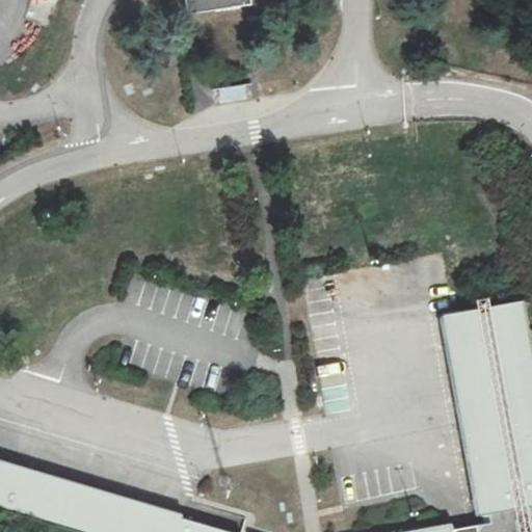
[(30,0),(29,12),(52,17),(54,0),(30,0)]
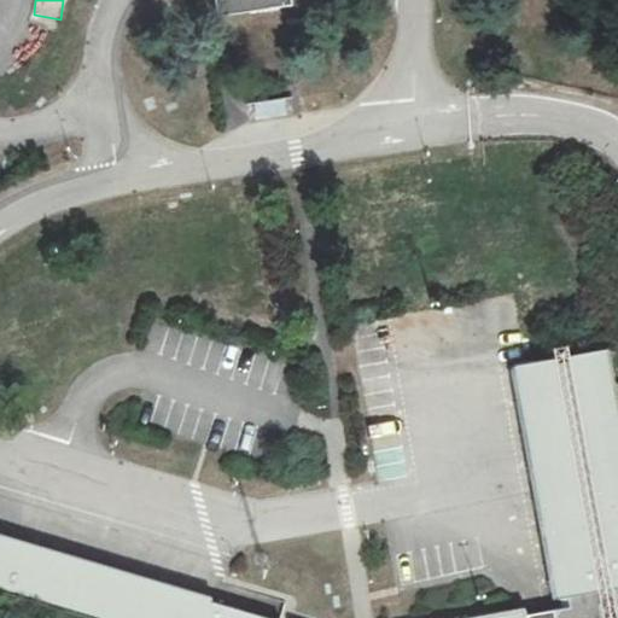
[(292,0),(215,0),(219,19),(293,7),(292,0)]
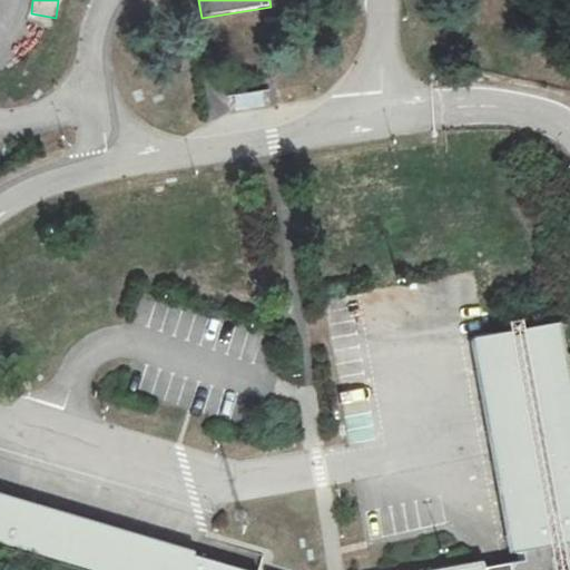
[(262,94),(236,98),(238,110),(264,106),(262,94)]
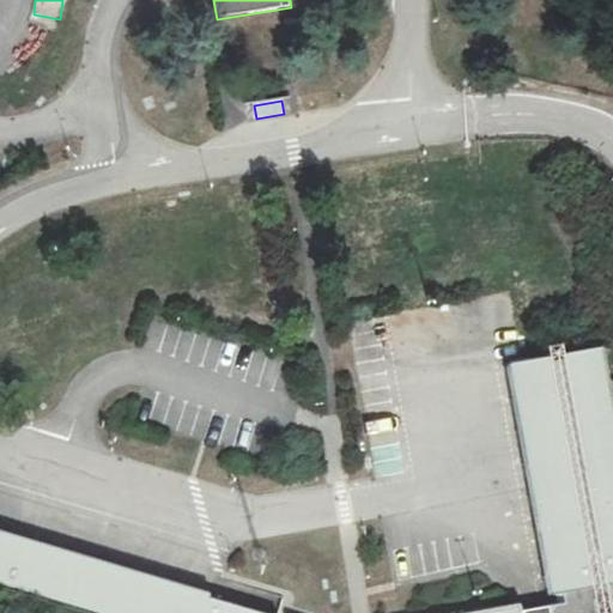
[(612,612),(612,407),(601,347),(521,362),(505,364),(546,593),(562,590),(563,601),(548,605),(548,612),(612,612)]
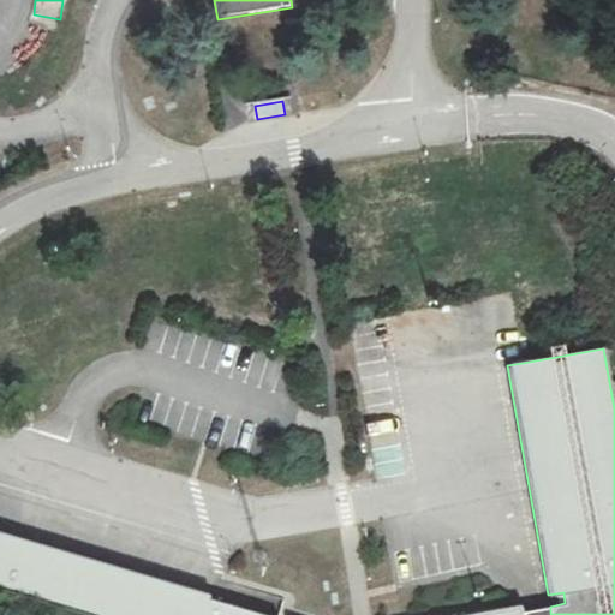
[(0,532),(0,587),(91,614),(266,614),(209,598),(210,596),(0,532)]
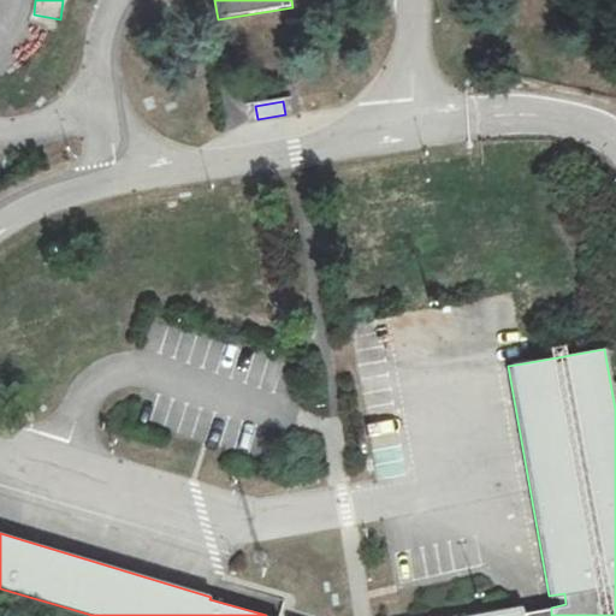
[(522,615),(521,605),(462,615),(522,615)]
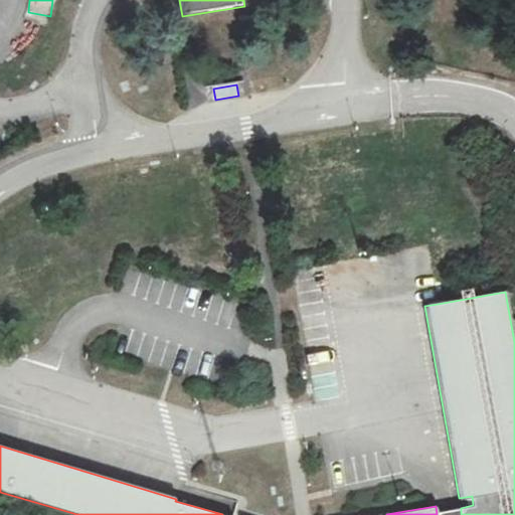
All buildings are outlined.
